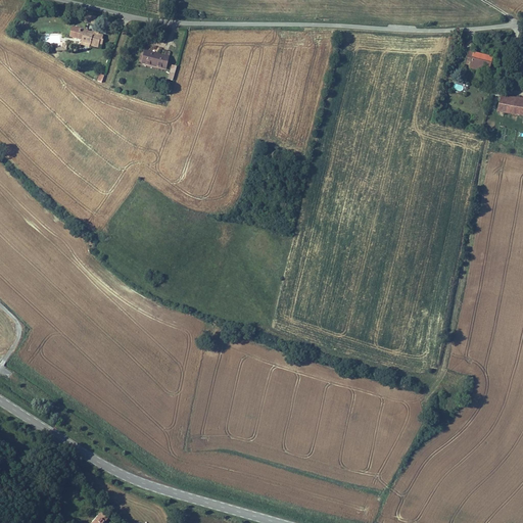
[(84,21),(94,24),(96,15),(86,13),(84,21)]
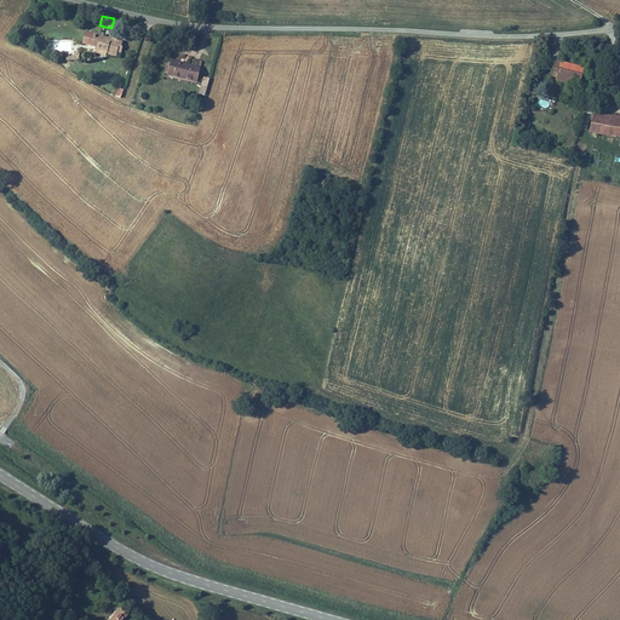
[(86,30),(82,42),(97,46),(97,49),(107,51),(110,52),(109,55),(116,56),(118,51),(122,52),(124,46),(122,45),(124,40),(118,39),(119,38),(110,36),(110,38),(104,36),(104,38),(102,38),(102,34),(86,30)]
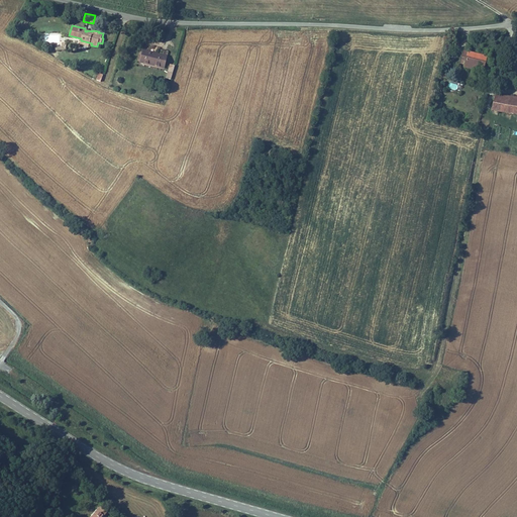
[(144,60),(143,63),(164,68),(168,55),(161,53),(142,48),(140,59),(144,60)]
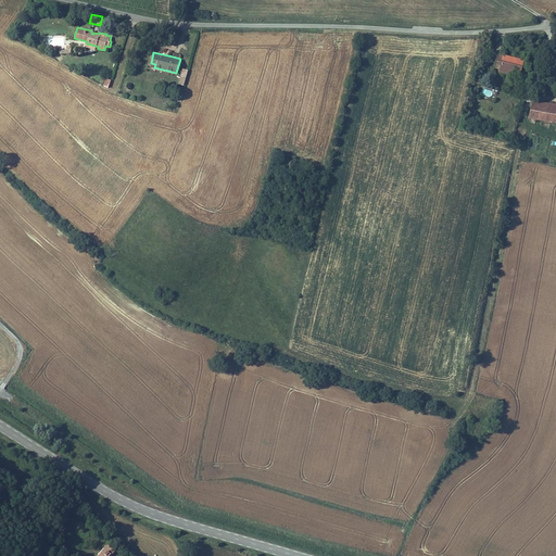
[(525,60),(498,52),(494,67),(500,68),(508,71),(520,74),(525,60)]
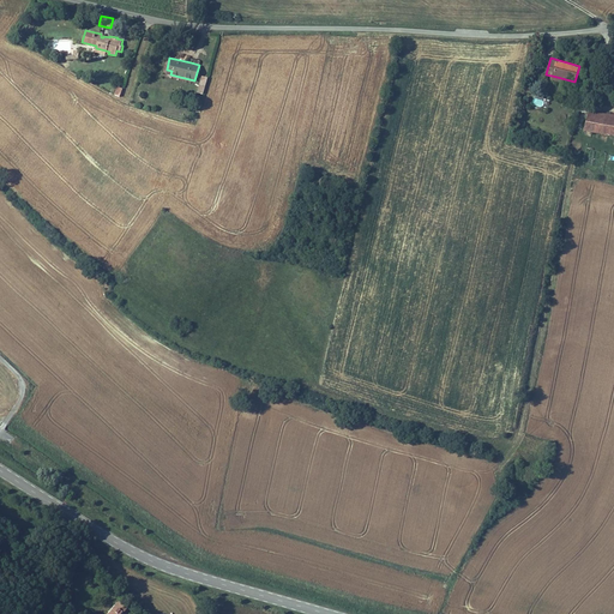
[(203,94),(208,78),(202,77),(198,91),(203,94)]
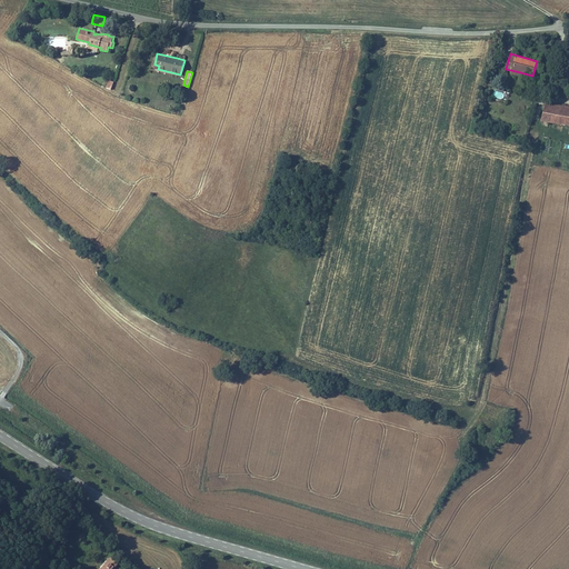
[(568,106),(567,106),(545,105),(541,121),(568,126),(568,125),(568,106)]
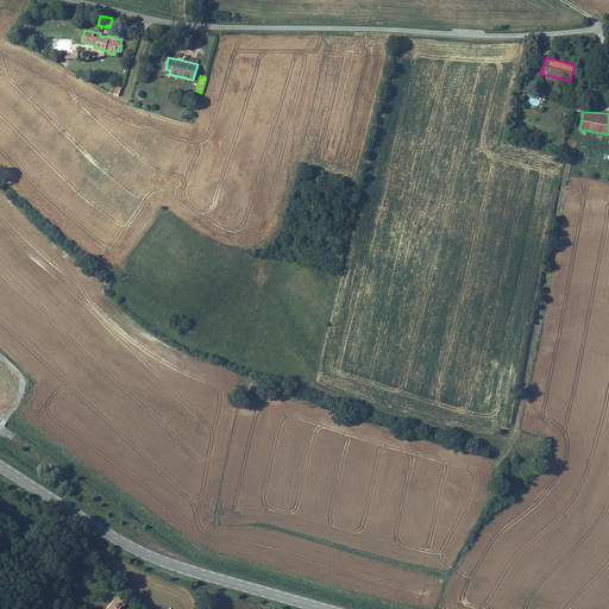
[(118,597),(108,608),(118,608),(120,607),(121,607),(125,603),(118,597)]
